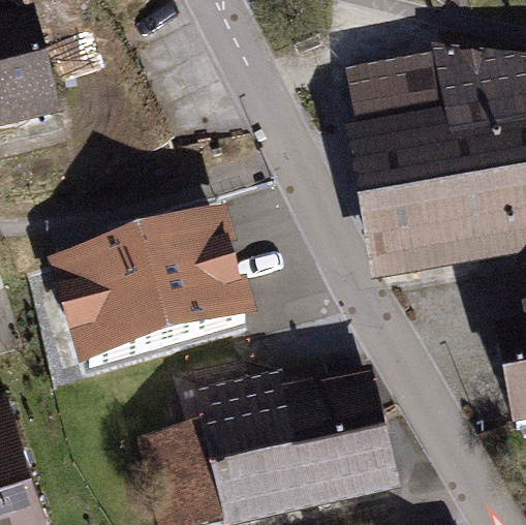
[(34,2),(0,9),(0,124),(61,110),(34,2)]
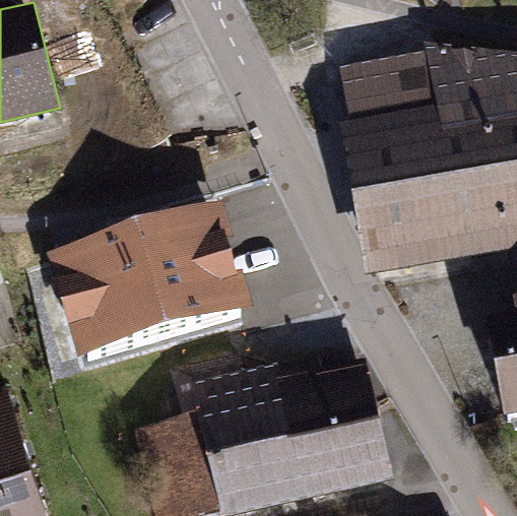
[(516,62),(430,52),(341,68),(377,267),(516,242),(516,62)]
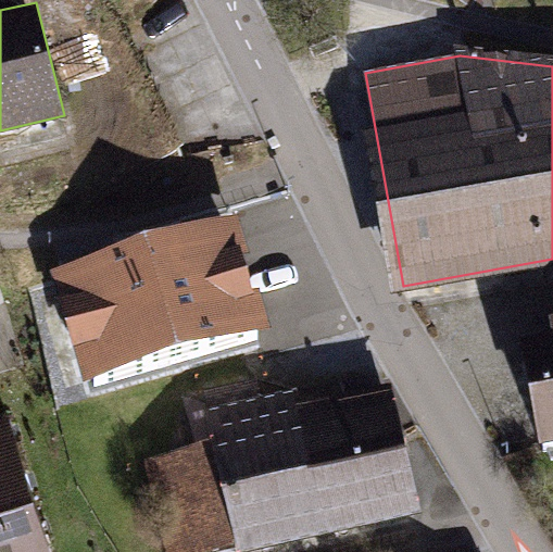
[(233,215),(45,271),(80,389),(269,336),(233,215)]
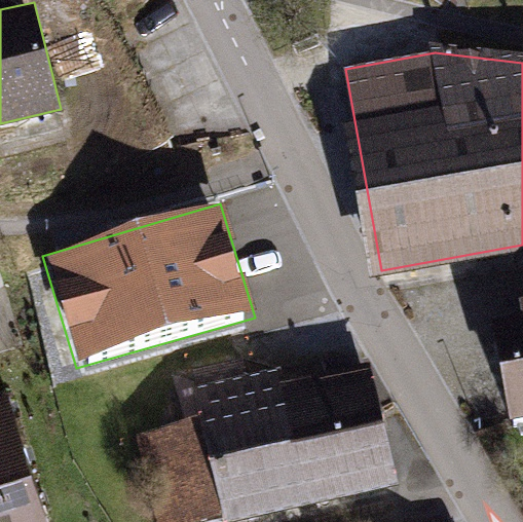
[(516,327),(482,333),(499,426),(522,422),(522,307),(513,309),(516,327)]
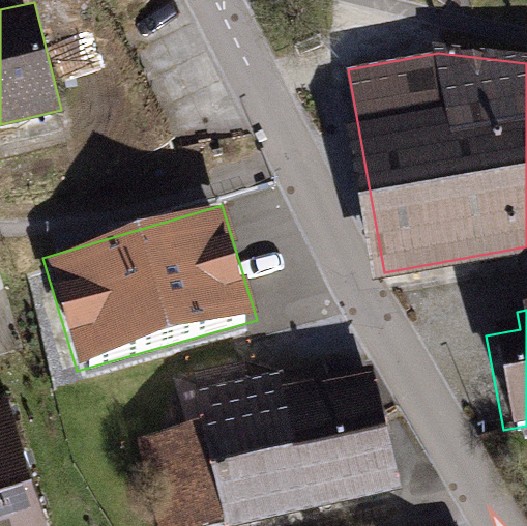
[(221,525),(400,490),(367,355),(245,381),(240,357),(171,375),(181,425),(136,436),(156,525),(221,525)]
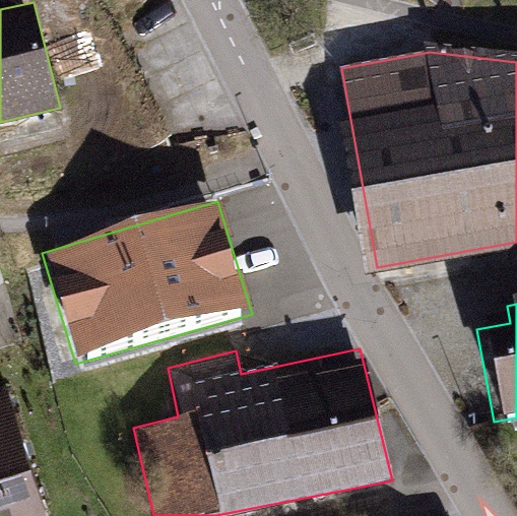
[(55,515),(6,363),(0,365),(0,515),(55,515)]
